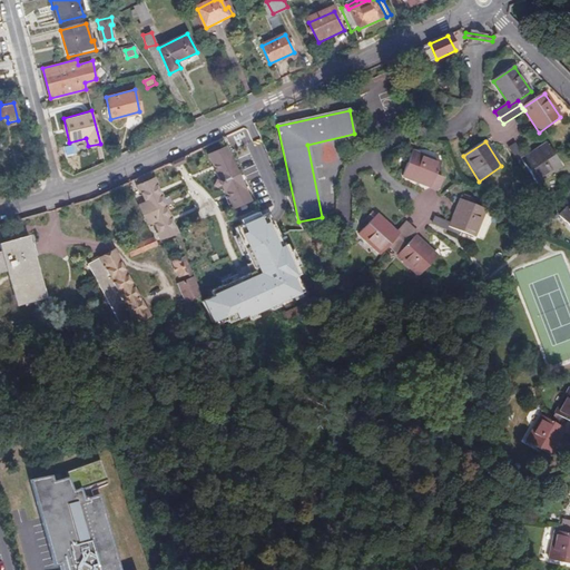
[(521,161),(529,172),(538,184),(561,167),(547,144),(526,159),(521,161)]
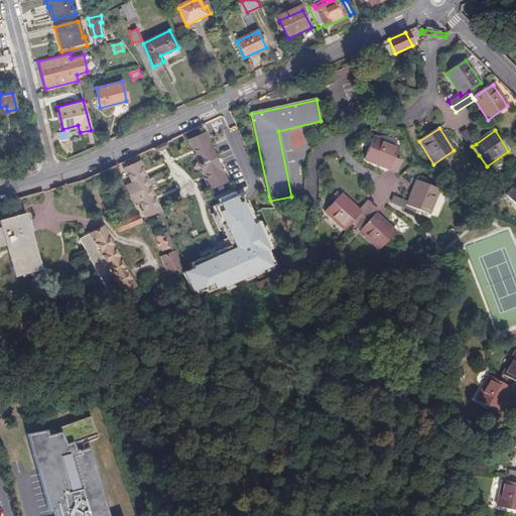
[(476,157),(479,155),(472,146),(476,144),(468,132),(461,136),(476,157)]
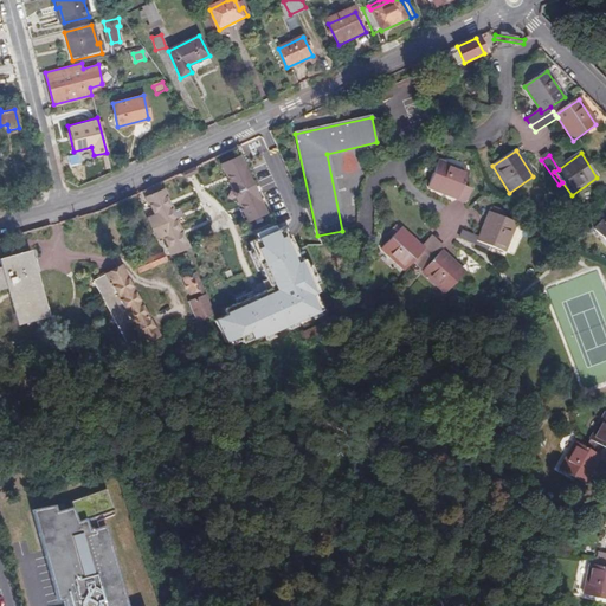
[(249,225),(279,210),(266,181),(276,175),(269,162),(259,166),(257,162),(244,168),(239,158),(223,166),(249,225)]
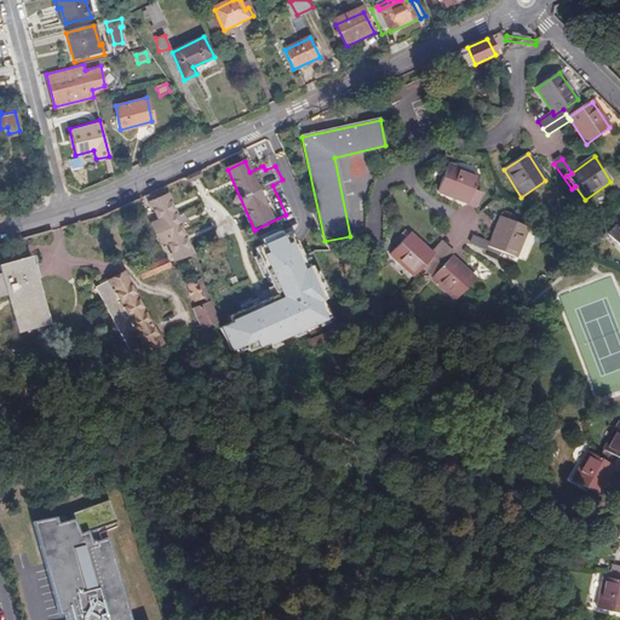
[(438,193),(469,205),(474,190),(478,177),(449,165),(438,193)]
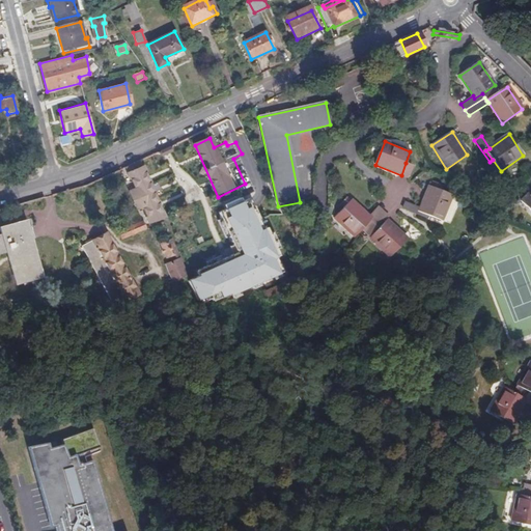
[(73,152),(66,155),(68,161),(75,159),(73,152)]
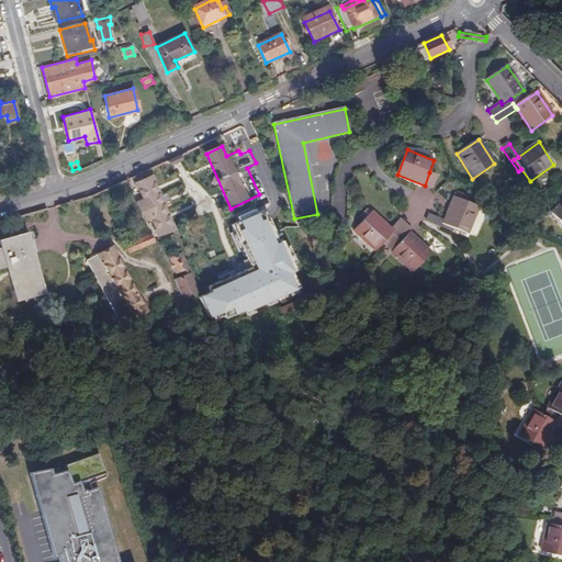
[(148,170),(133,178),(145,208),(139,209),(146,226),(153,224),(158,238),(175,232),(152,177),(148,170)]
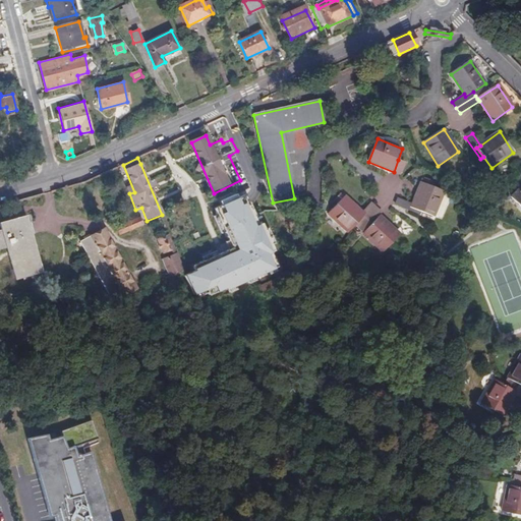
[(398,160),(394,172),(402,175),(406,164),(398,160)]
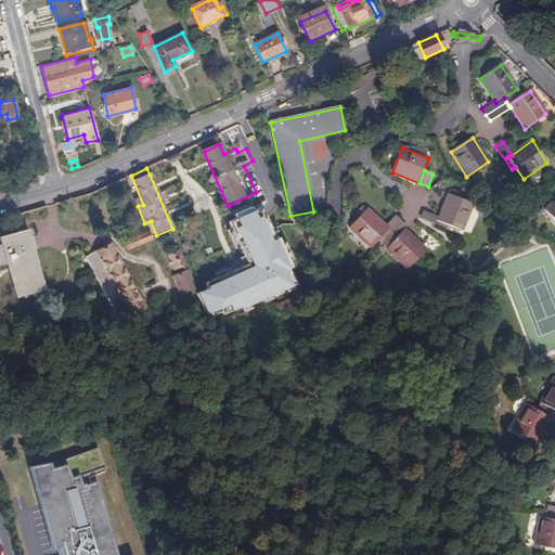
[(449,195),(440,218),(438,222),(450,227),(463,231),(473,205),(449,195)]
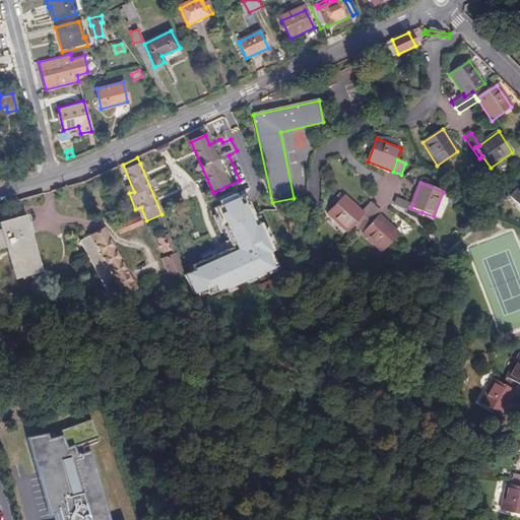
[(519,207),(519,189),(511,198),(519,207)]
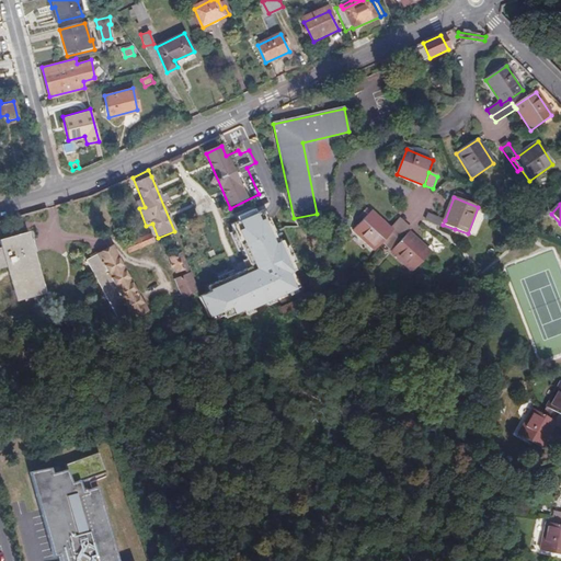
[(376,252),(385,242),(393,232),(391,230),(371,214),(354,232),(376,252)]
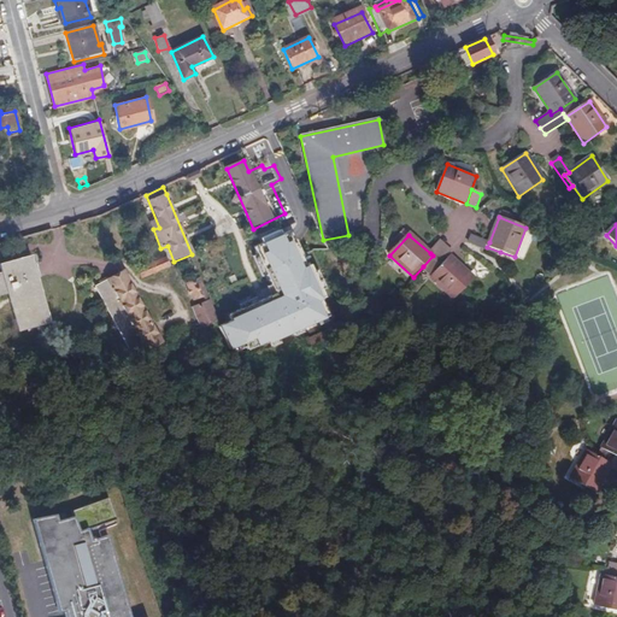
[(487,247),(489,242),(474,235),(470,245),(499,257),(500,252),(487,247)]
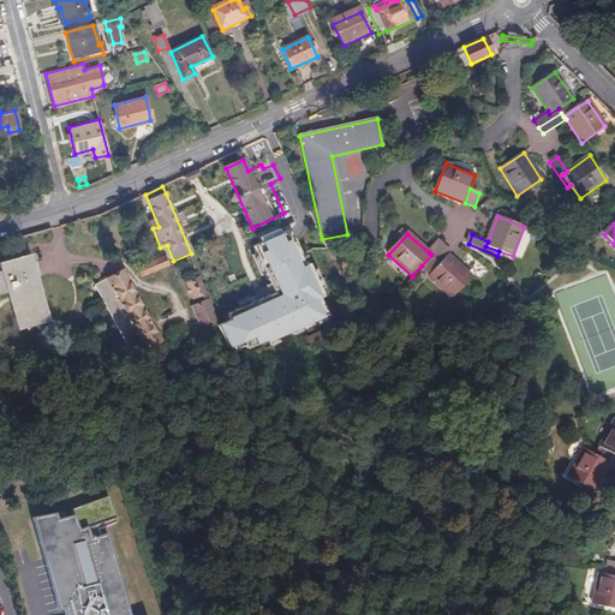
[(422,266),(425,269),(446,246),(439,240),(429,252),(431,255),(422,266)]
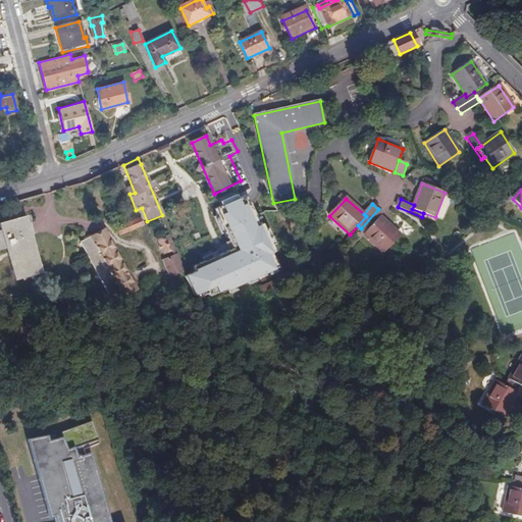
[(231,235),(247,227),(237,205),(221,212),(231,235)]
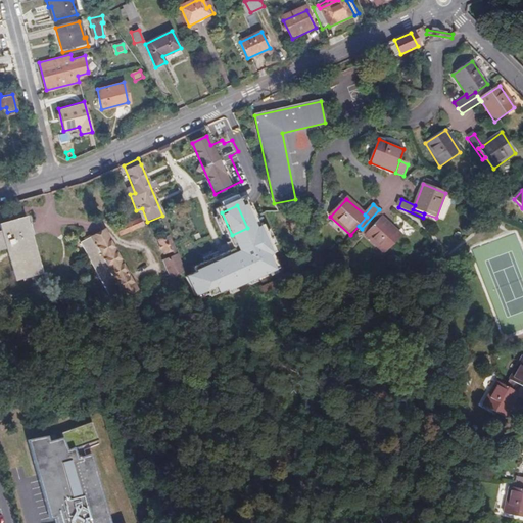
[(362,229),(368,234),(381,218),(384,215),(379,209),(362,229)]
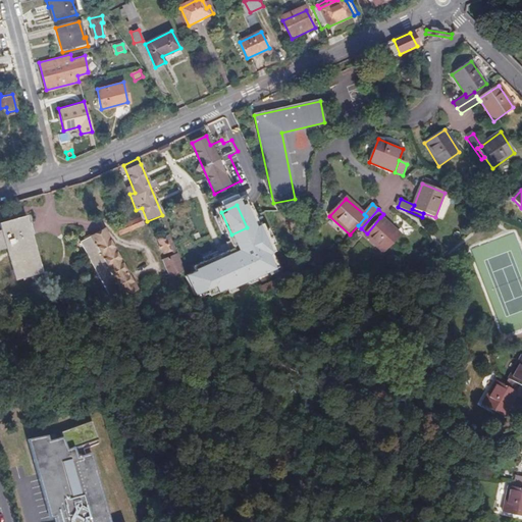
[(48,270),(32,215),(6,222),(7,228),(0,230),(0,250),(12,247),(21,278),(48,270)]
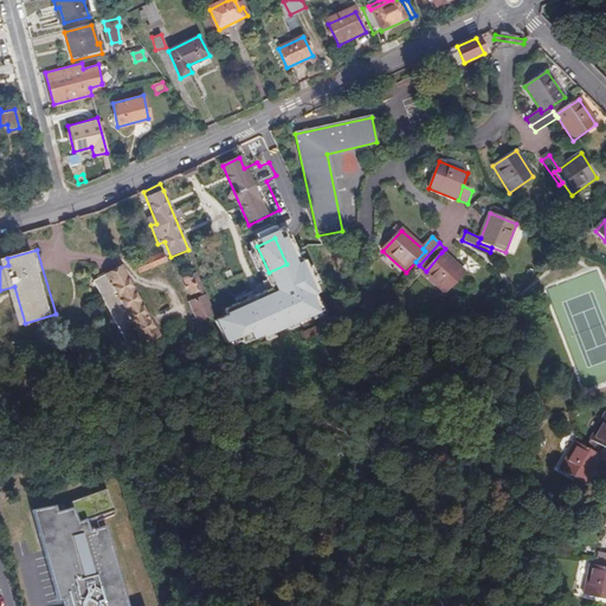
[(442,252),(426,271),(424,274),(447,294),(466,274),(442,252)]
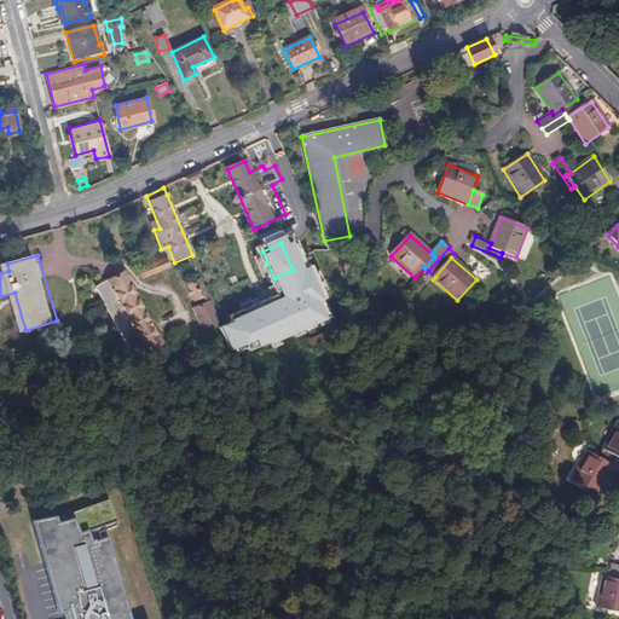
[(142,278),(169,268),(167,261),(139,272),(142,278)]
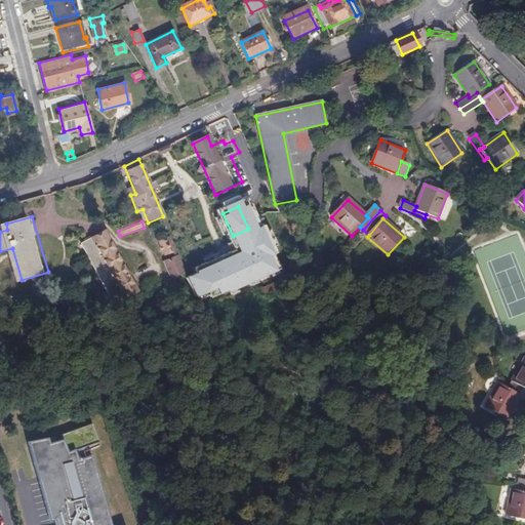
[(165,255),(175,251),(167,234),(157,238),(165,255)]
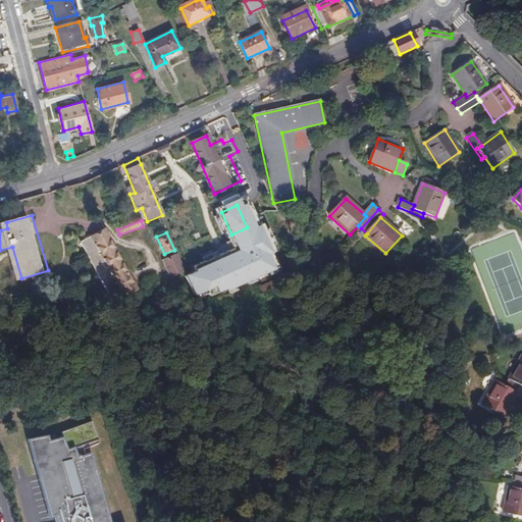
[(134,286),(111,237),(89,248),(108,294),(120,288),(122,292),(134,286)]
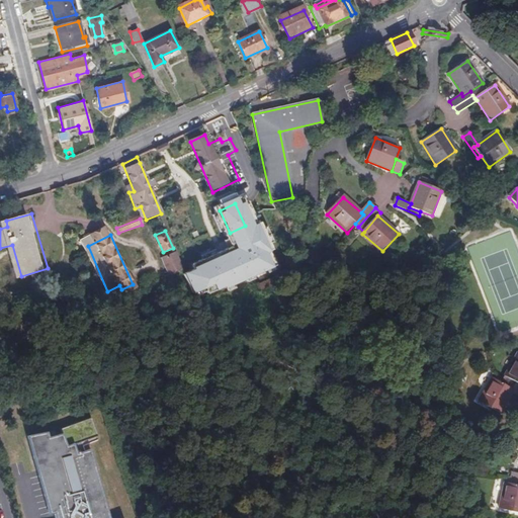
[(170,275),(182,270),(175,254),(163,259),(170,275)]
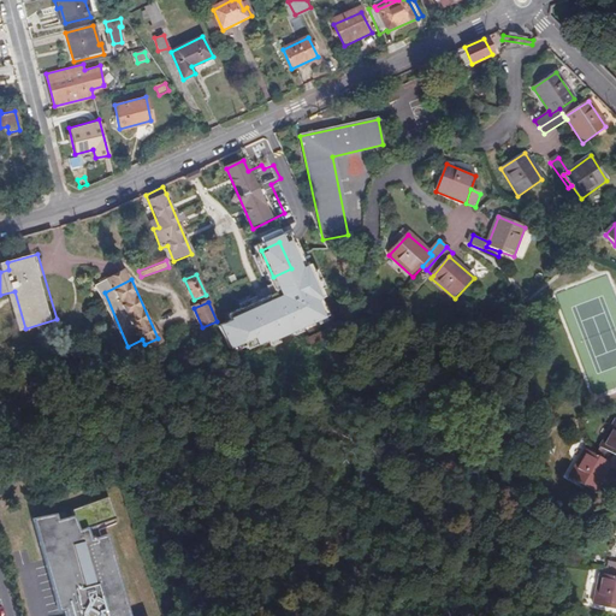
[(267,324),(271,323),(264,307),(218,327),(225,343),(244,335),(252,347),(274,337),(267,324)]
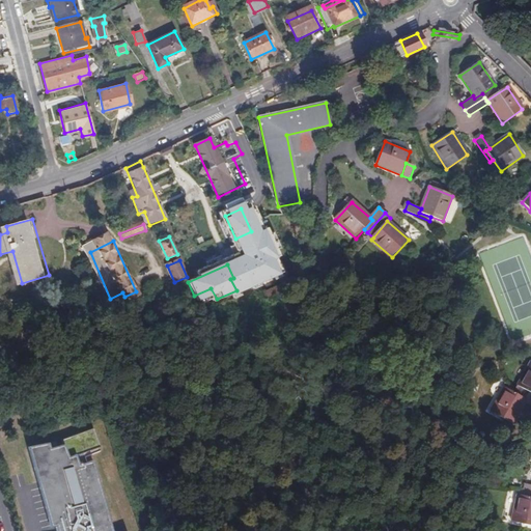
[(268,301),(282,292),(279,285),(264,294),(268,301)]
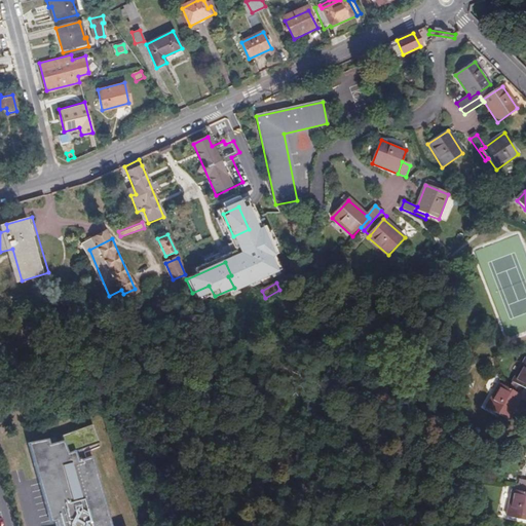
[(523,392),(525,393),(525,359),(513,383),(525,389),(523,392)]
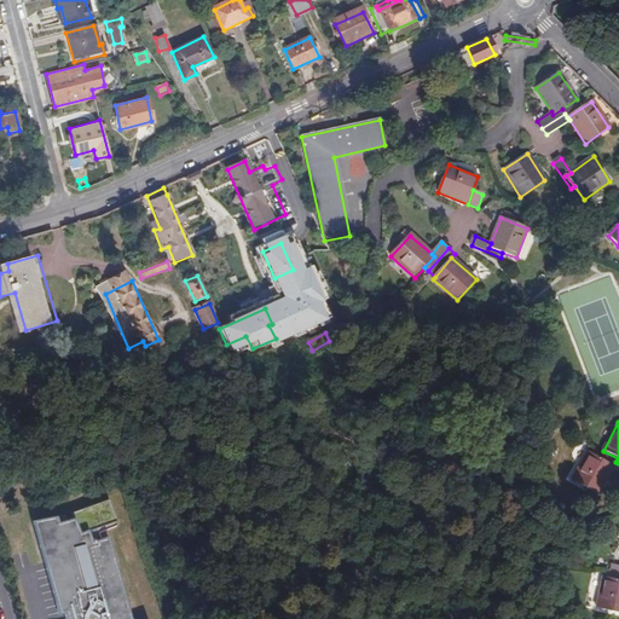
[(618,474),(618,463),(615,462),(601,456),(599,460),(588,452),(573,481),(599,495),(612,470),(618,474)]
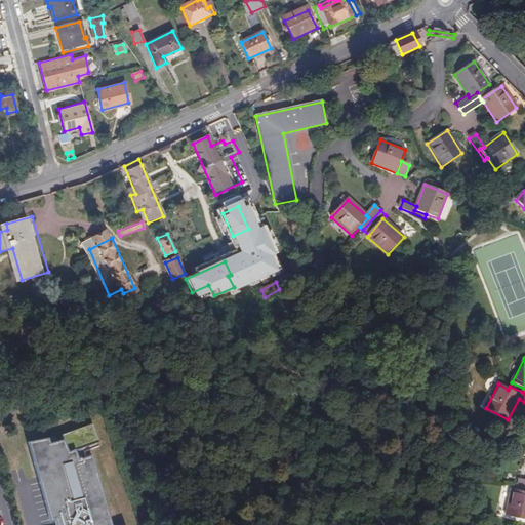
[(110,524),(91,459),(86,460),(84,453),(99,447),(92,423),(62,437),(63,442),(49,446),(47,440),(27,444),(50,523),(55,522),(56,524),(110,524)]
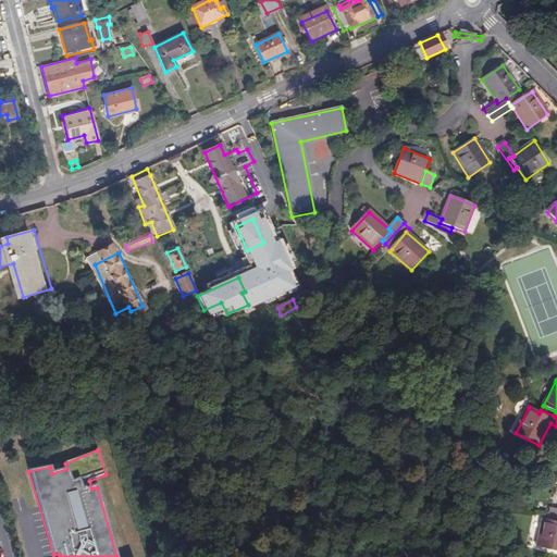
[(556,522),(544,520),(537,548),(556,552),(556,522)]
